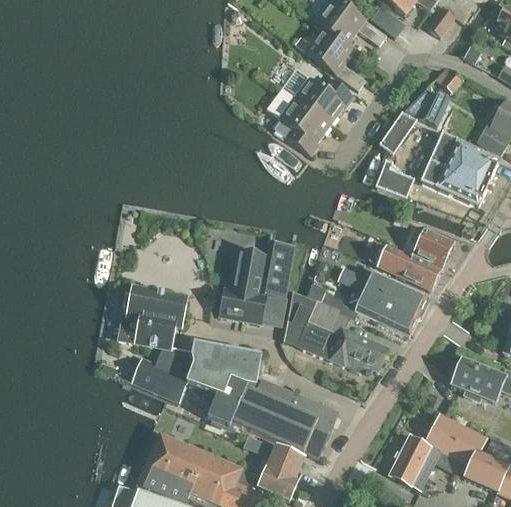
[(386,36),(339,0),(328,0),(313,22),(321,28),(322,26),(348,44),(358,30),(379,45),(386,36)]
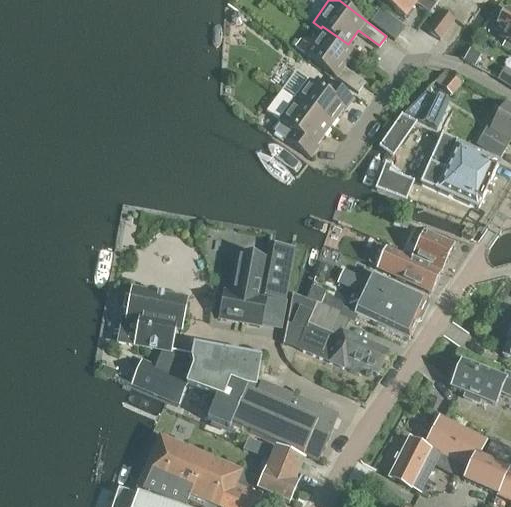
[(435,2),(432,0),(384,0),(406,16),(417,1),(429,11),(435,2)]
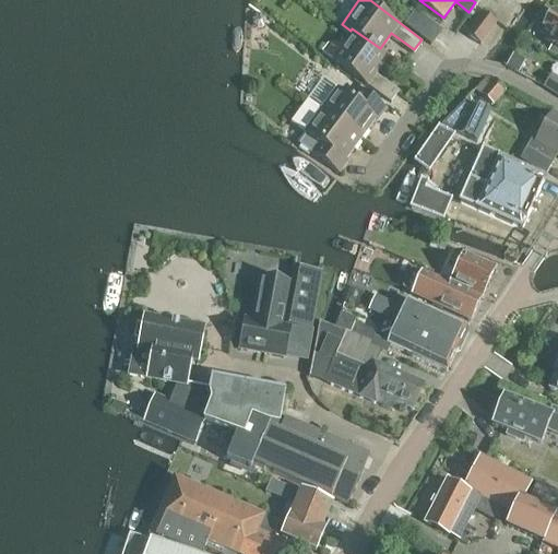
[(545,45),(557,51),(557,10),(545,3),(538,15),(555,24),(547,38),(548,39),(545,45)]
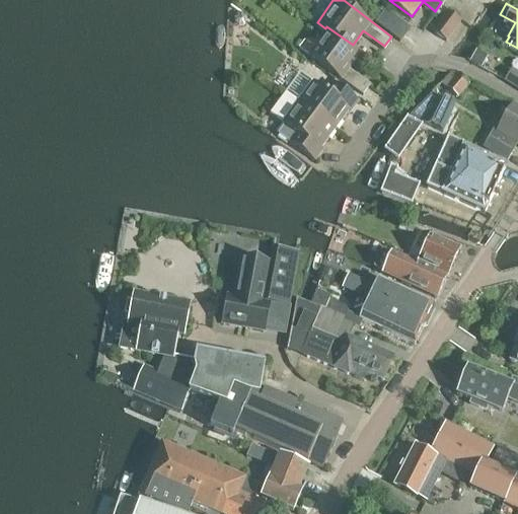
[(388,4),(377,17),(401,38),(412,24),(388,4)]
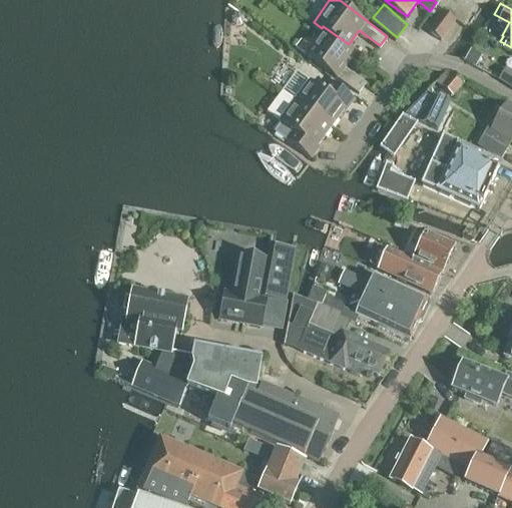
[(428,27),(441,37),(456,18),(442,7),(428,27)]
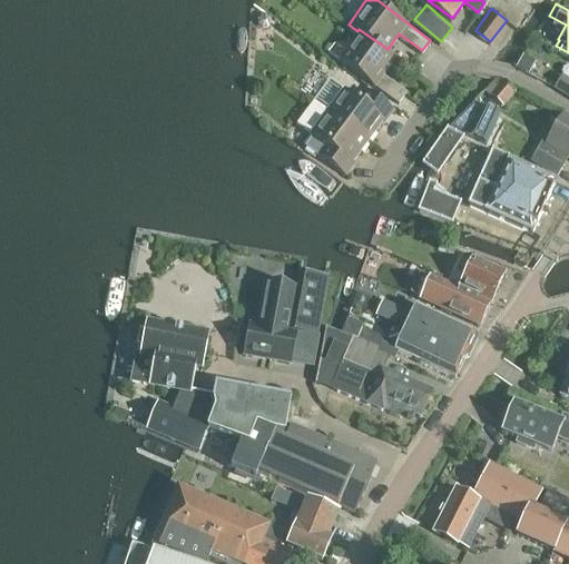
[(266,11),(261,12),(258,16),(258,21),(263,23),(267,23),(271,19),(270,15),(266,11)]
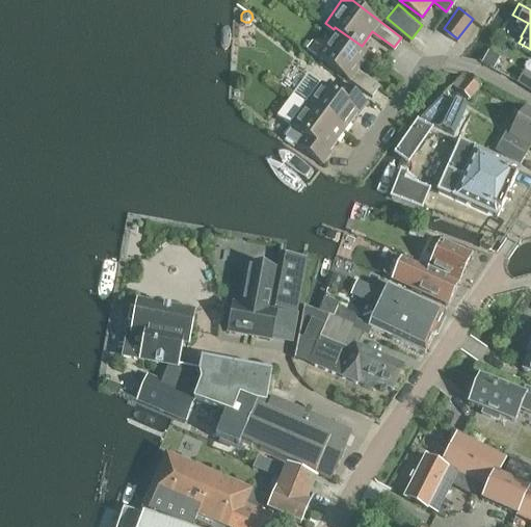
[(471,42),(485,23),(476,17),(462,35),(471,42)]
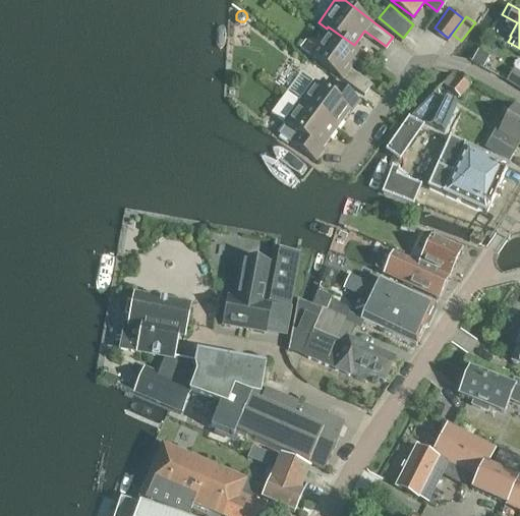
[(361,51),(354,45),(328,26),(327,29),(309,52),(365,92),(371,81),(350,66),(361,51)]
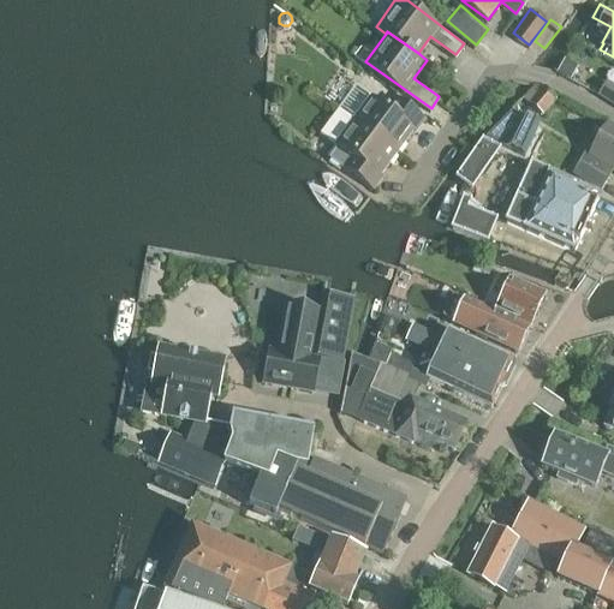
[(556,67),(566,73),(573,61),(564,55),(556,67)]
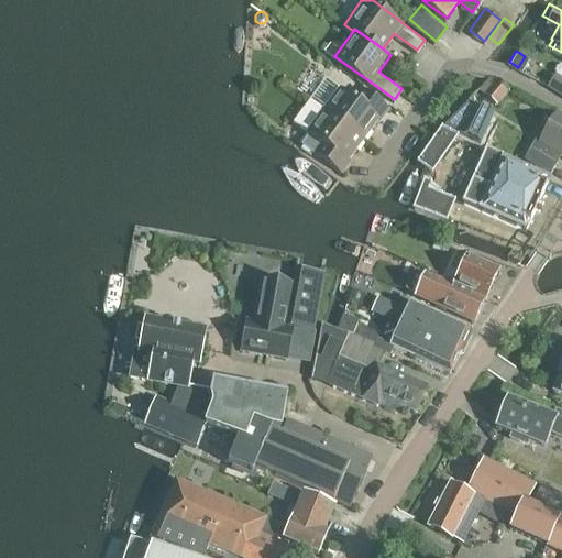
[(561,75),(555,72),(548,85),(561,91),(561,75)]
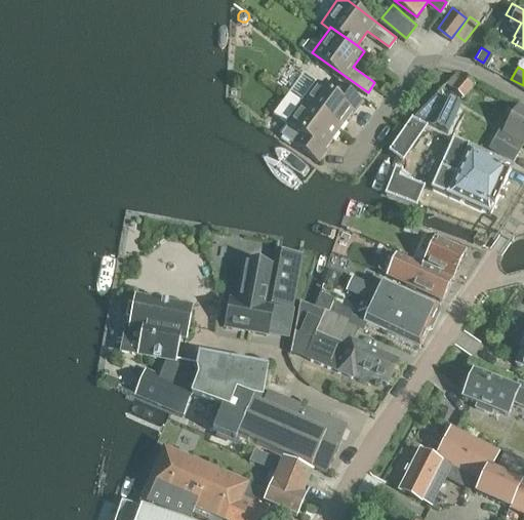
[(476,81),(462,70),(451,84),(464,94),(476,81)]
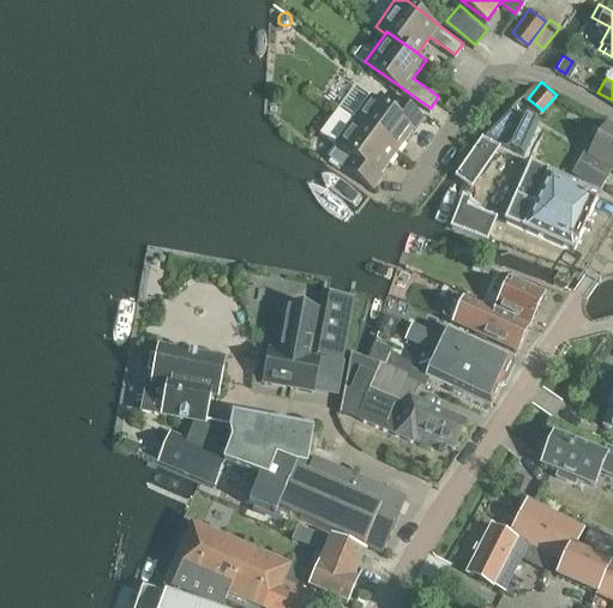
[(370,91),(353,115),(353,116),(396,149),(413,126),(415,128),(425,116),(392,92),(385,101),(370,91)]
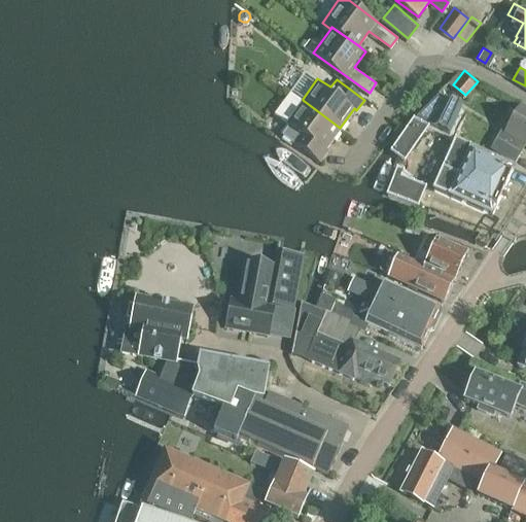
[(325,147),(340,128),(303,100),(303,99),(290,90),(275,110),(288,119),(287,122),(290,124),(284,133),(320,160),(327,148),(325,147)]
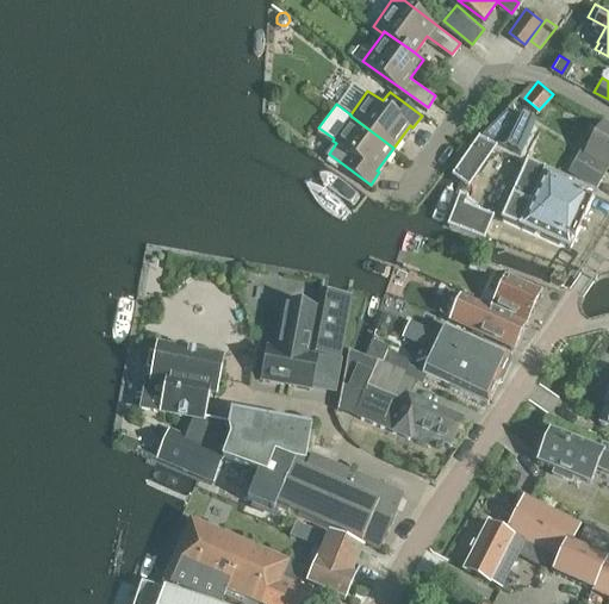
[(484,131),(521,150),(536,118),(511,105),(484,131)]
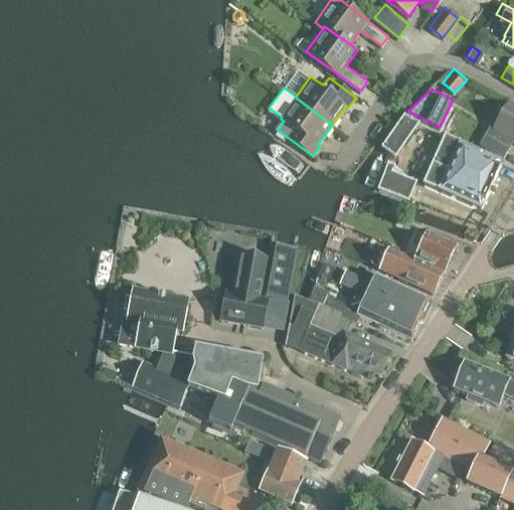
[(503,157),(505,154),(513,141),(513,104),(508,101),(494,126),(490,125),(479,144),(503,157)]
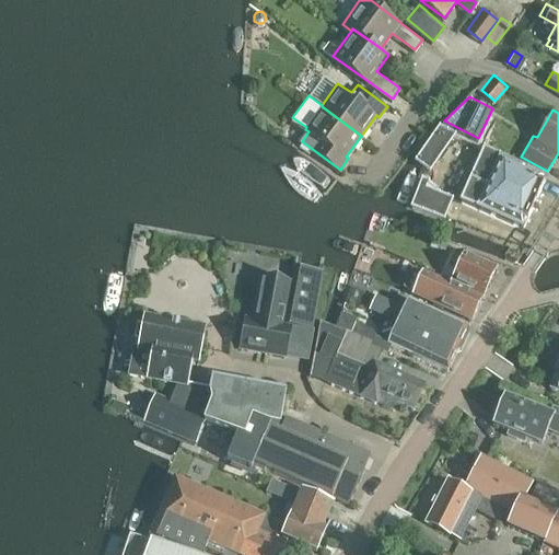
[(441,151),(454,133),(440,126),(437,124),(426,140),(441,151)]
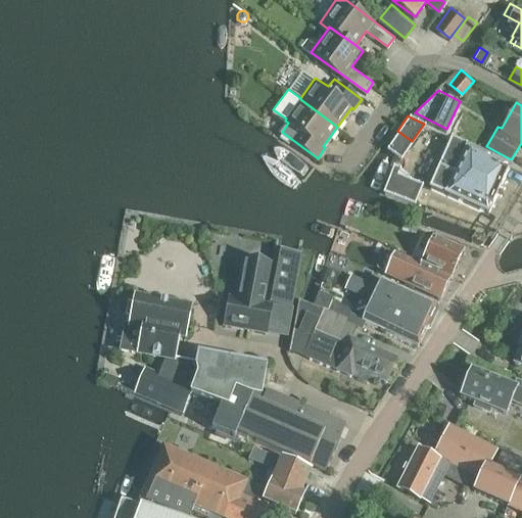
[(445,192),(488,210),(510,165),(467,144),(452,137),(440,163),(431,185),(445,191),(445,192)]
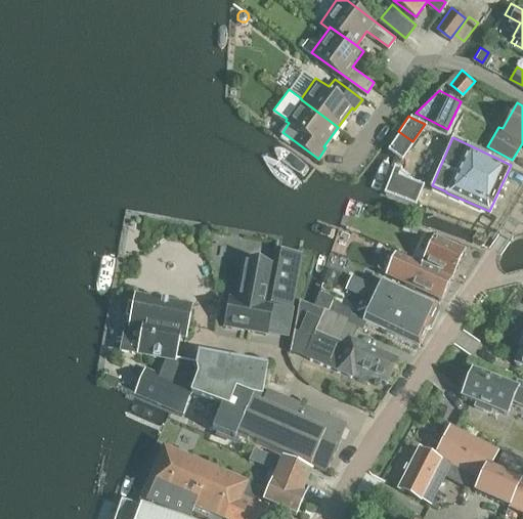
[(391,171),(383,190),(388,192),(415,203),(423,183),(391,171)]
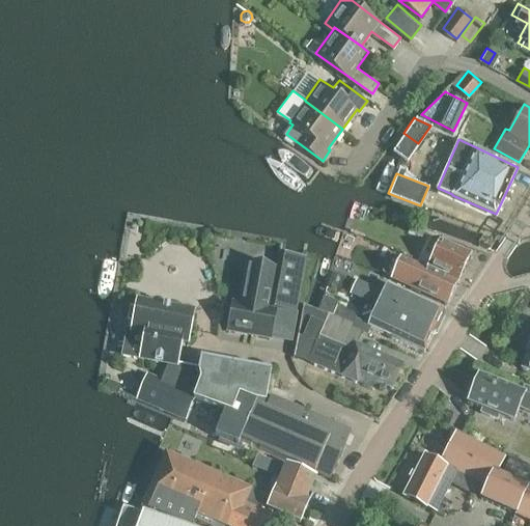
[(409,228),(422,234),(426,225),(412,219),(409,228)]
